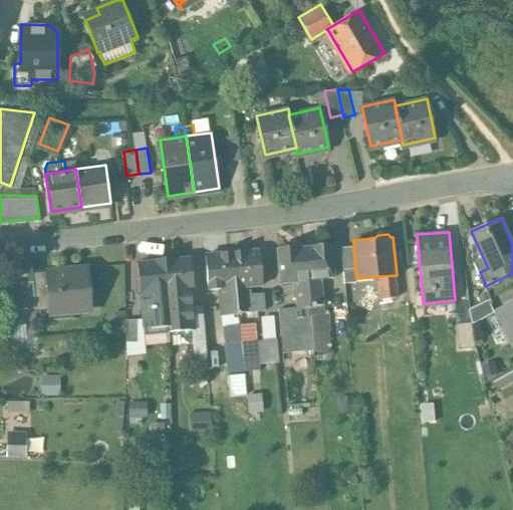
[(331,243),(312,245),(312,246),(305,247),(308,278),(318,277),(334,275),(331,243)]
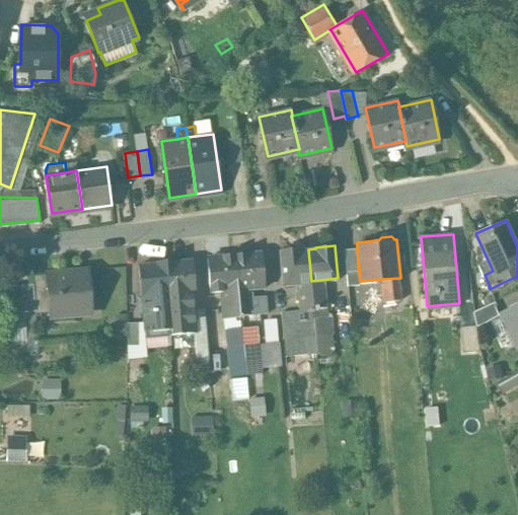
[(357,246),(345,247),(349,284),(360,283),(360,281),(357,246)]
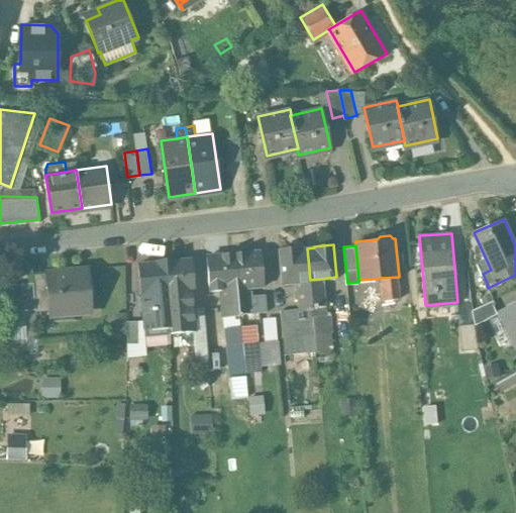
[(299,247),(280,249),(284,282),(299,281),(310,280),(307,248),(299,248),(299,247)]
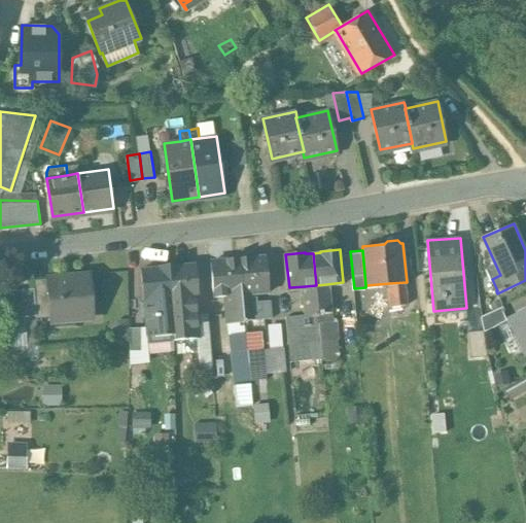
[(265,256),(239,258),(242,291),(251,291),(268,289),(265,256)]
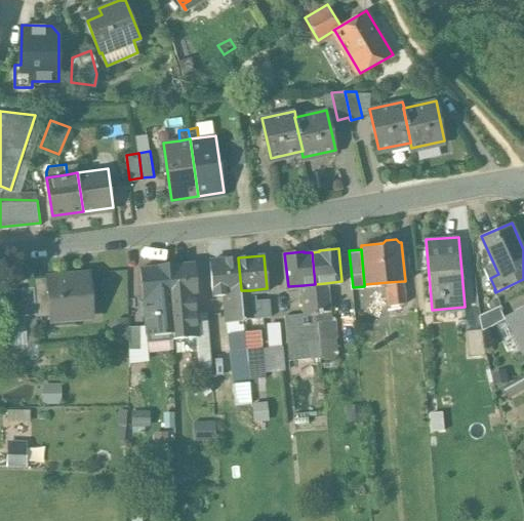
[(238,257),(210,261),(213,293),(231,291),(241,290),(238,257)]
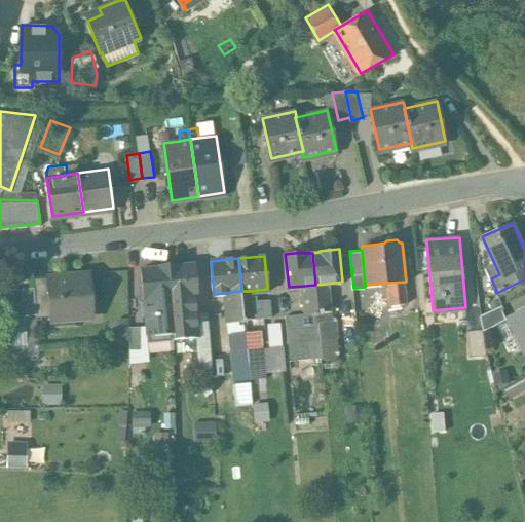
[(195,262),(169,264),(172,298),(194,296),(198,296),(195,262)]
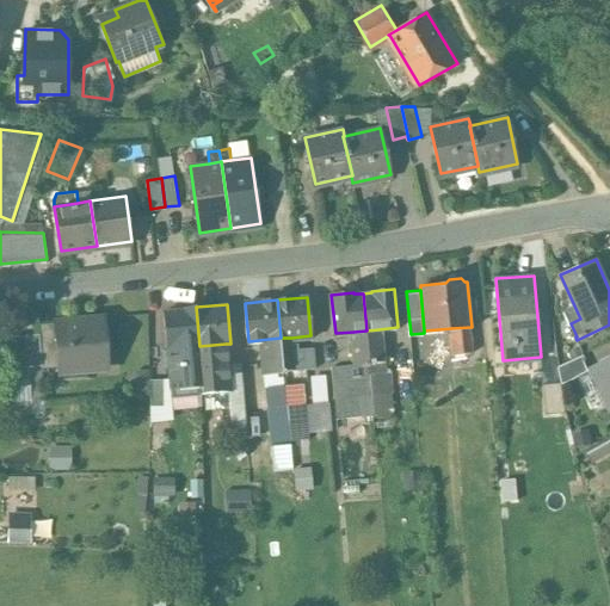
[(196,307),(164,310),(171,389),(202,385),(203,385),(202,377),(199,346),(196,307)]
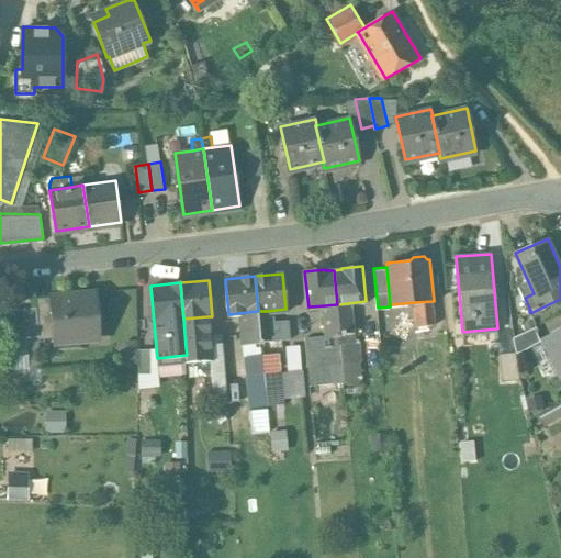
[(94,290),(51,294),(52,304),(54,333),(54,336),(99,332),(94,290)]
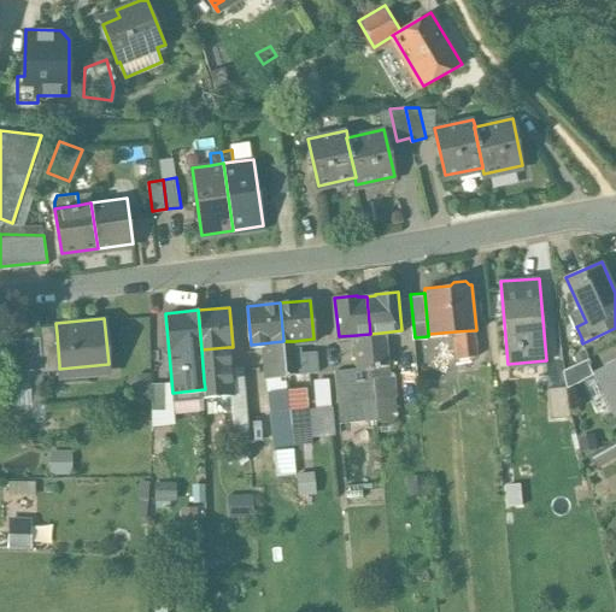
[(475,330),(456,331),(458,355),(477,354),(475,330)]
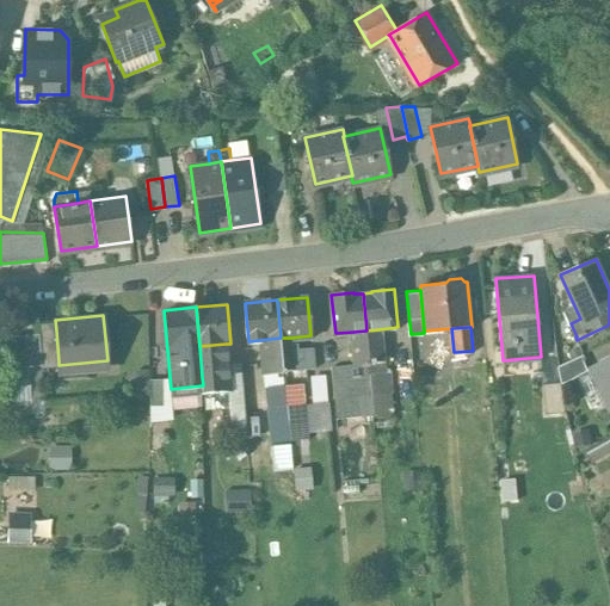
[(379,329),(367,331),(369,362),(384,360),(382,334),(379,334),(379,329)]
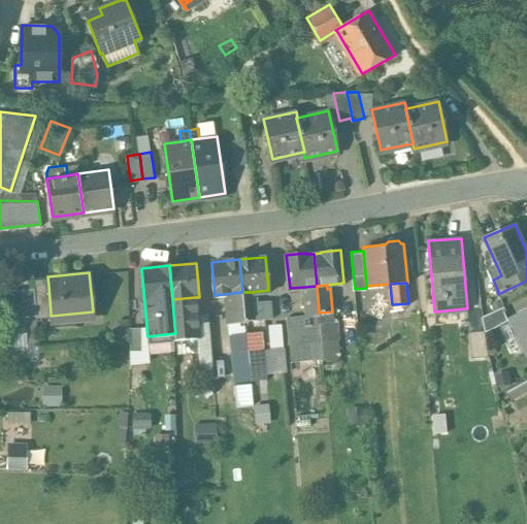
[(48,286),(34,287),(36,312),(36,314),(51,313),(48,286)]
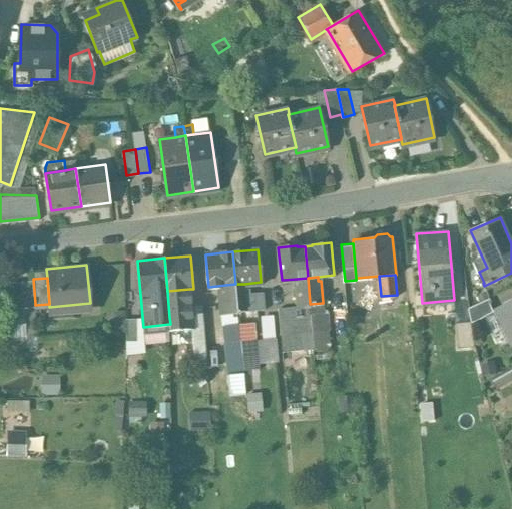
[(308,278),(297,279),(297,283),(294,284),(296,305),(310,304),(308,278)]
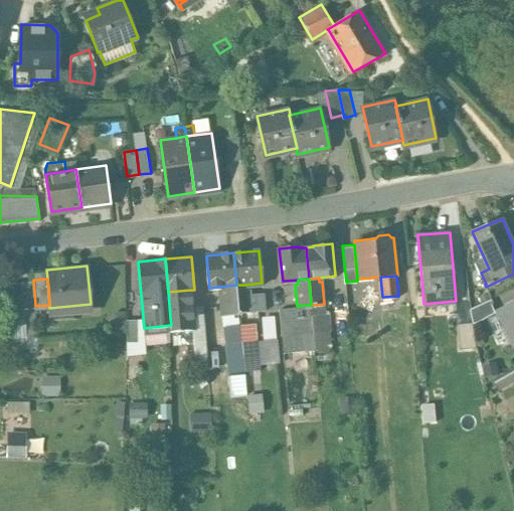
[(33,280),(6,283),(8,307),(35,304),(33,280)]
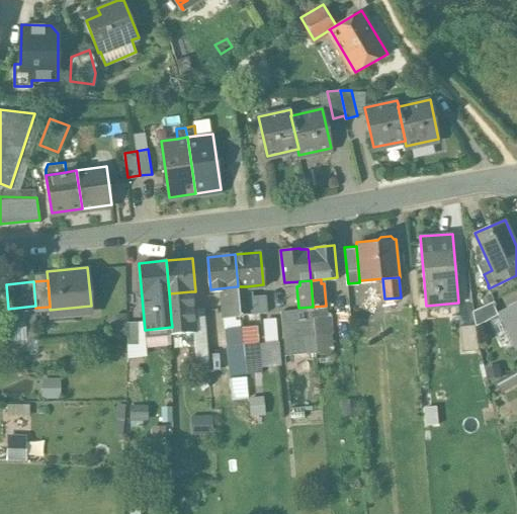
[(238,286),(228,287),(229,292),(225,292),(227,315),(240,313),(238,286)]
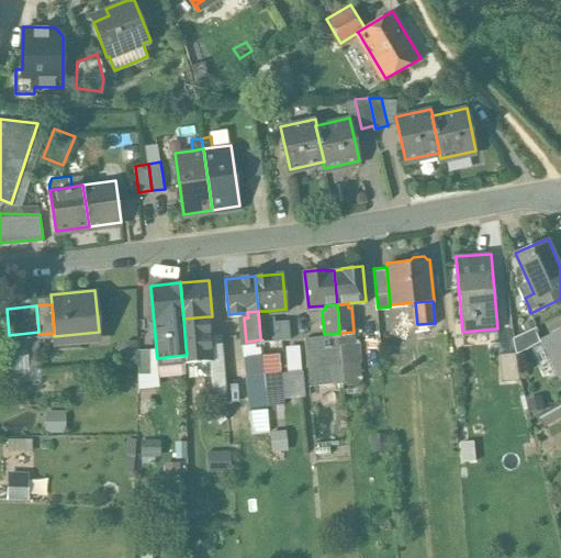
[(268,311),(258,311),(260,339),(275,338),(273,323),(272,315),(269,315),(268,311)]
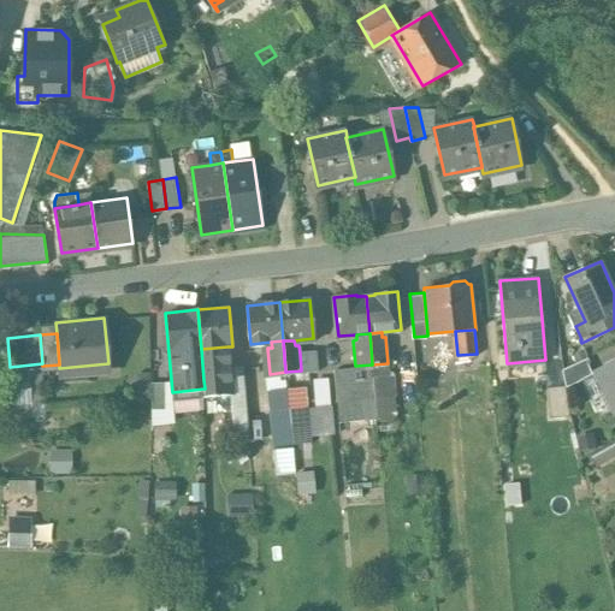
[(228,346),(201,349),(203,380),(205,389),(203,389),(205,396),(231,393),(228,346)]
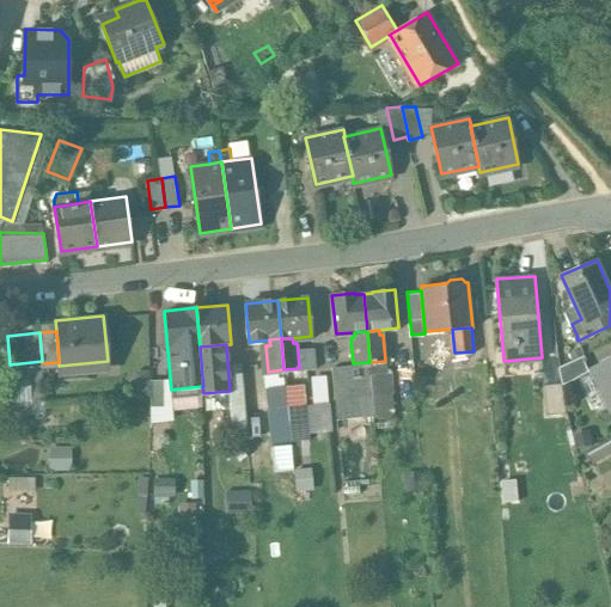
[(313,349),(298,351),(299,368),(315,367),(313,349)]
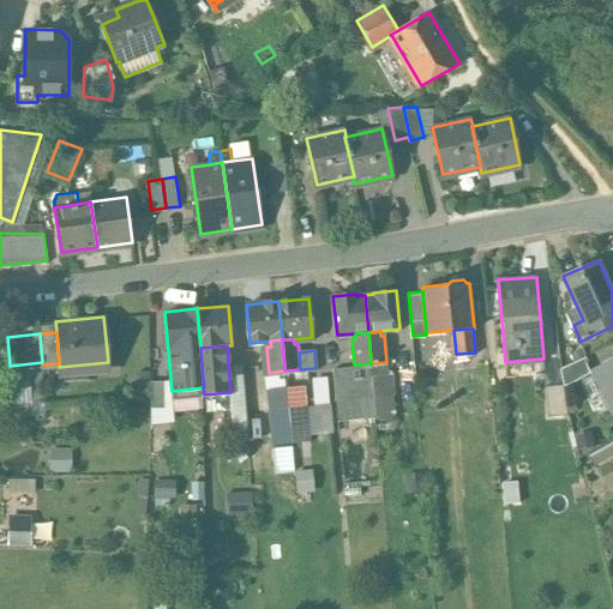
[(586,356),(560,368),(563,381),(564,385),(594,371),(586,356)]
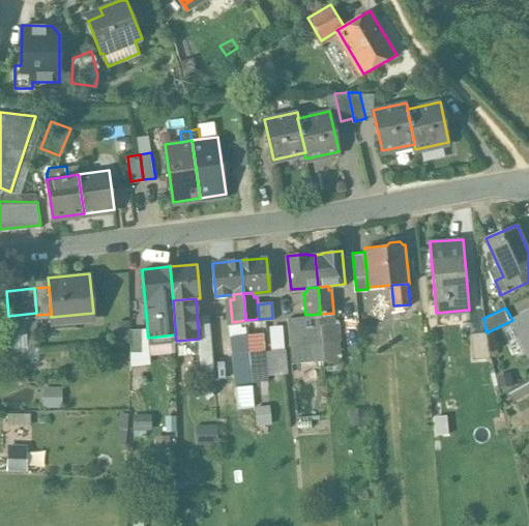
[(528,312),(517,318),(528,344),(528,312)]
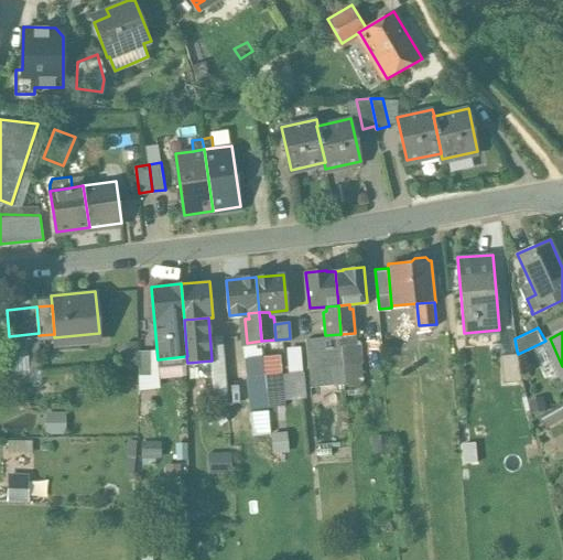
[(39,333),(9,336),(12,367),(42,365),(39,335),(39,333)]
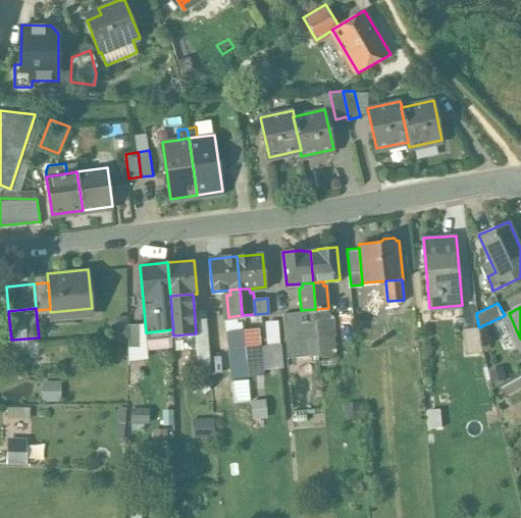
[(141,322),(128,322),(129,346),(141,345),(141,322)]
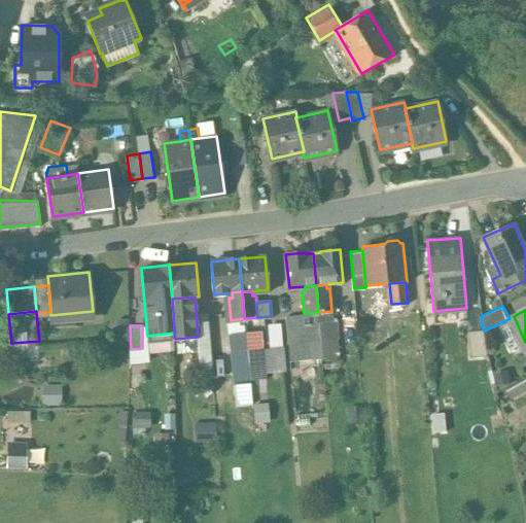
[(483,327),(467,329),(470,356),(489,354),(484,330),(483,327)]
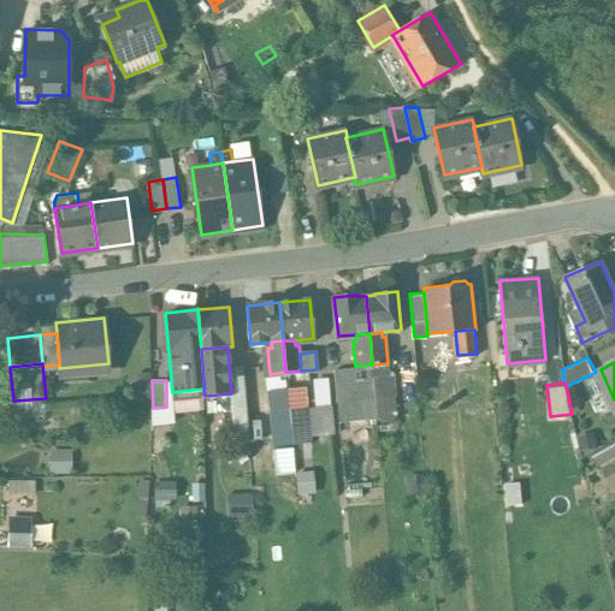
[(301,386),(288,387),(291,423),(306,422),(301,386)]
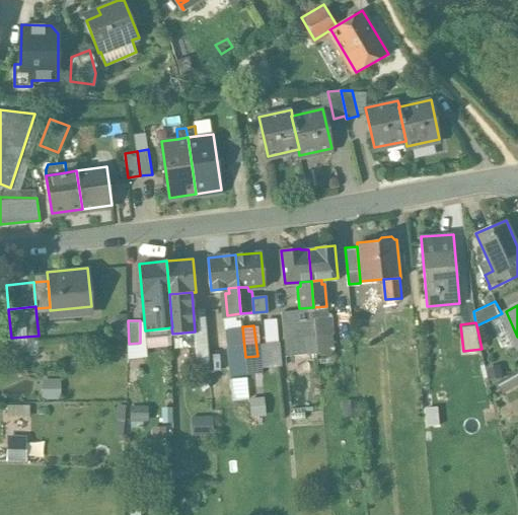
[(242,326),(230,328),(234,358),(245,357),(242,326)]
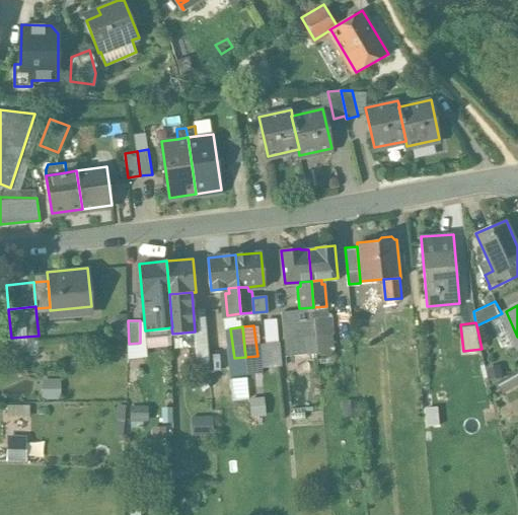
[(282,362),(281,339),(262,340),(263,363),(282,362)]
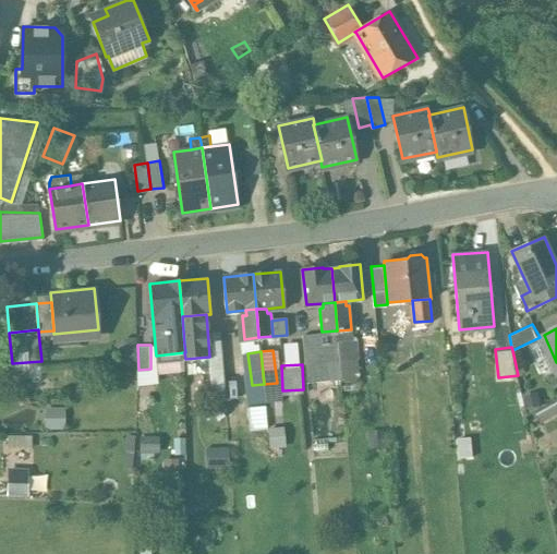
[(283,424),(270,425),(271,443),(286,442),(283,424)]
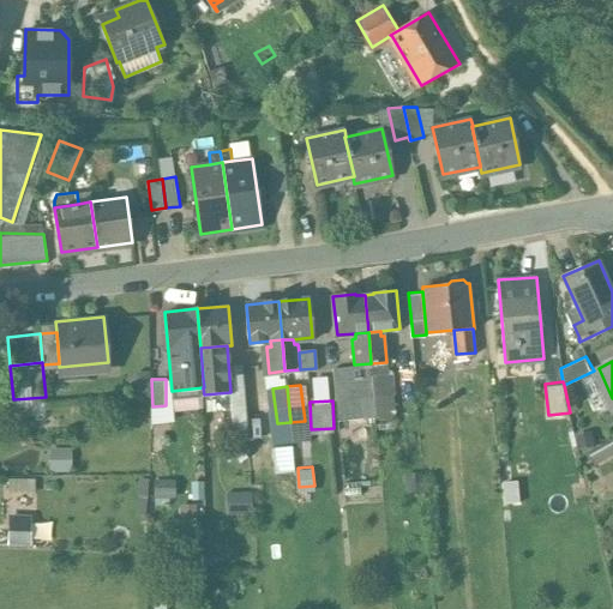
[(156,490),(175,492),(175,476),(156,476),(156,490)]
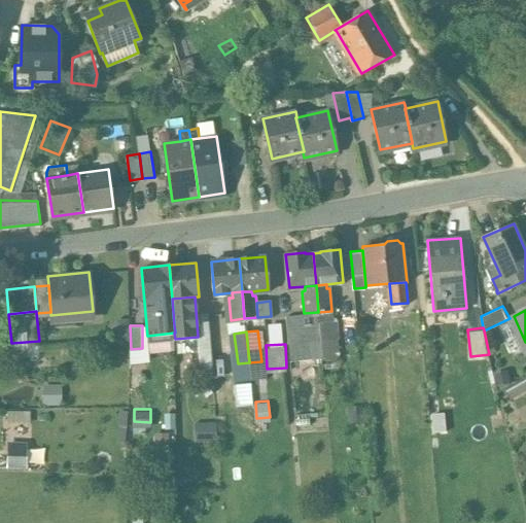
[(28,464),(27,438),(7,439),(8,465),(28,464)]
